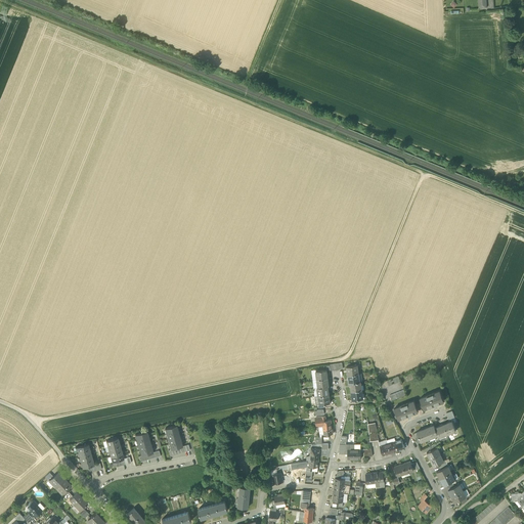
[(347,366),(348,376),(357,374),(358,374),(357,369),(356,369),(356,365),(347,366)]
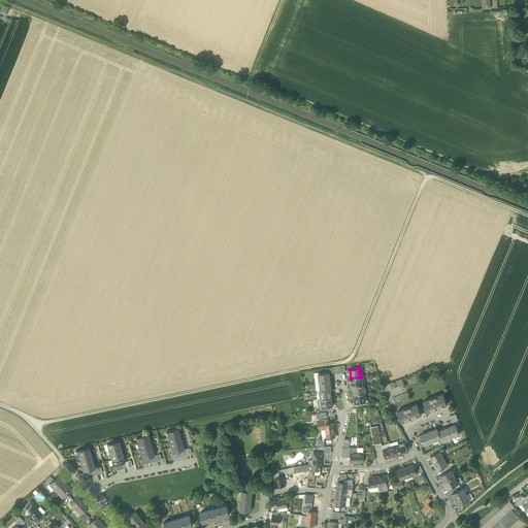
[(320,383),(321,383),(330,381),(329,373),(329,372),(327,372),(320,373),(320,378),(319,378),(320,383)]
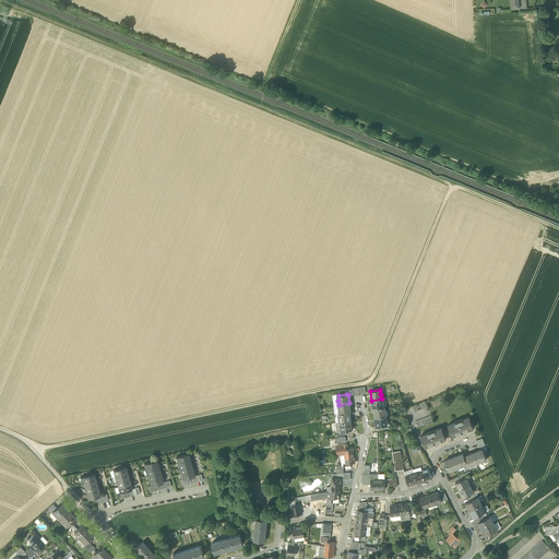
[(381,403),(381,399),(371,401),(372,409),(373,408),(383,407),(383,403),(381,403)]
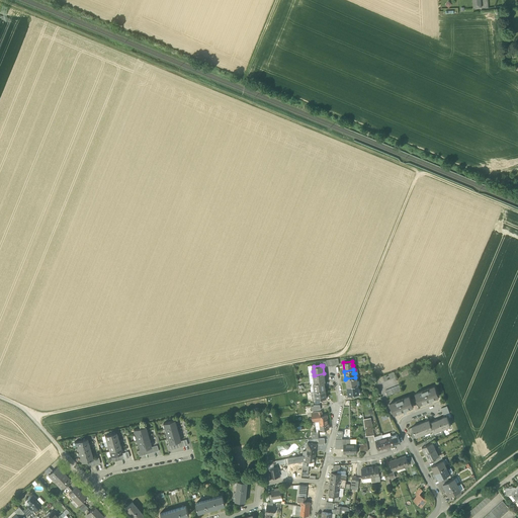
[(325,381),(324,373),(315,375),(316,378),(314,379),(315,383),(324,382),(325,381)]
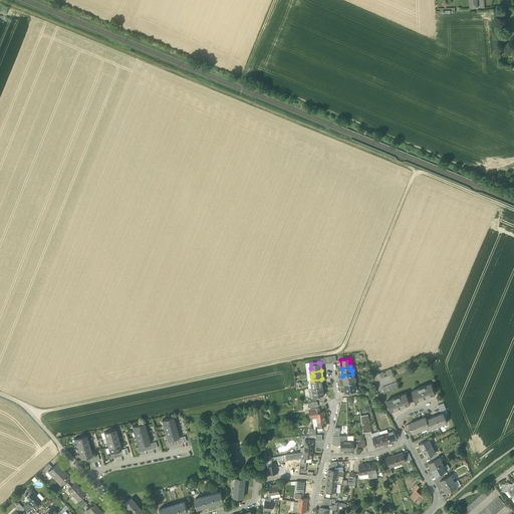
[(353,374),(352,374),(343,375),(344,383),(353,382),(352,378),(354,378),(354,377),(353,374)]
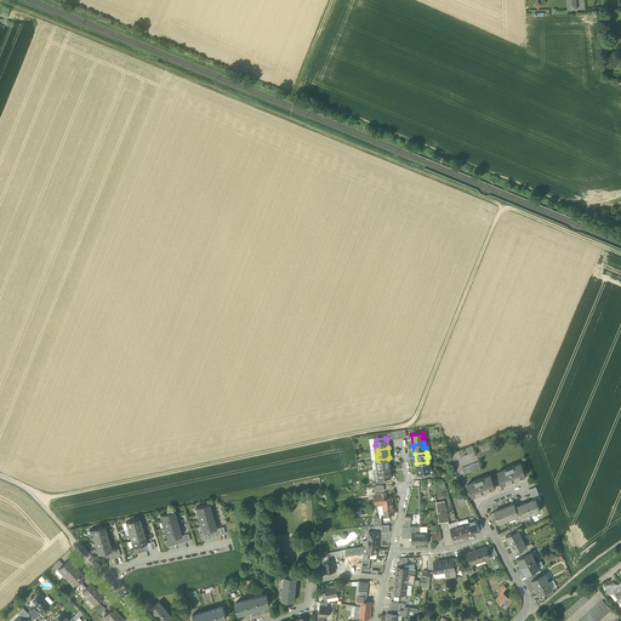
[(389,468),(388,459),(377,460),(376,460),(376,465),(379,465),(379,469),(389,468)]
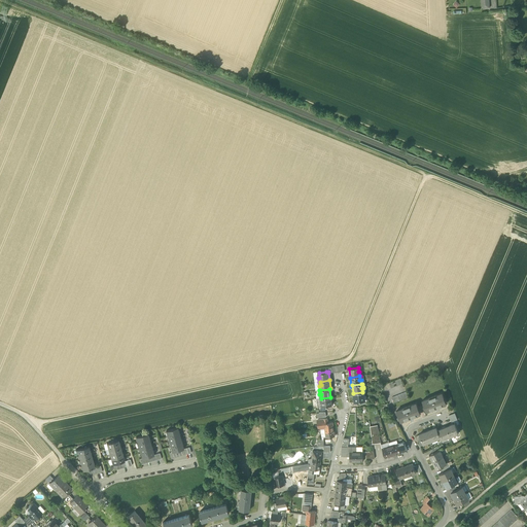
[(363,392),(362,392),(353,393),(354,402),(359,401),(363,400),(363,396),(364,396),(363,392)]
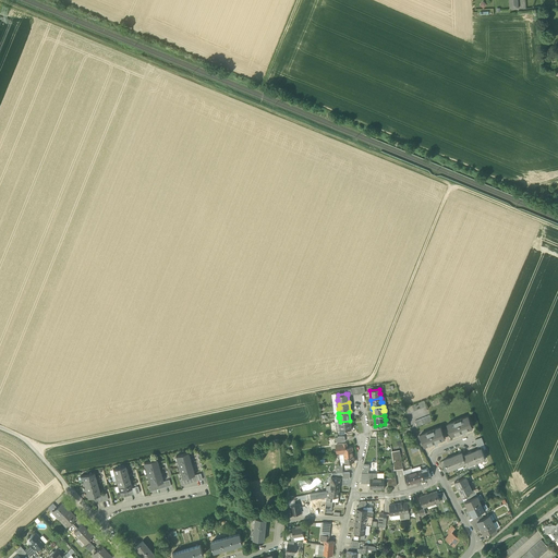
[(450,435),(451,436),(473,427),(469,416),(447,424),(448,428),(450,435)]
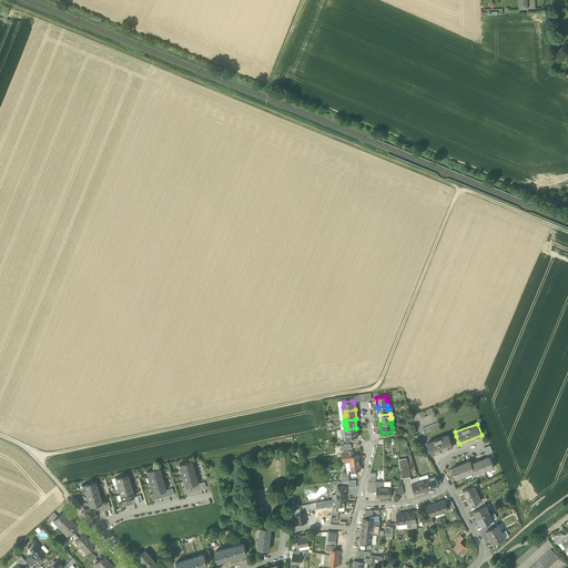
[(357,437),(356,428),(346,429),(345,429),(346,434),(347,434),(347,438),(351,438),(357,437)]
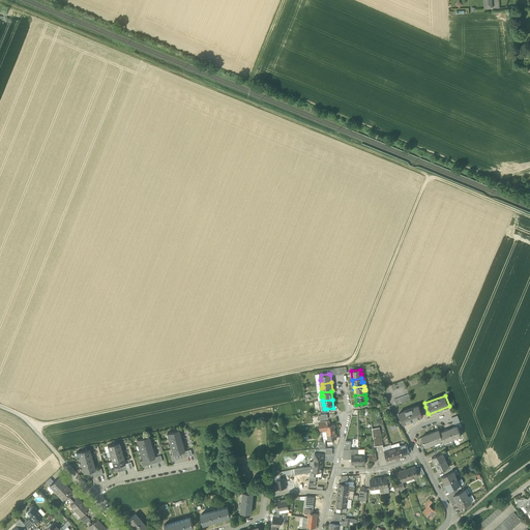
[(399,413),(403,423),(422,416),(422,415),(420,409),(418,405),(399,413)]
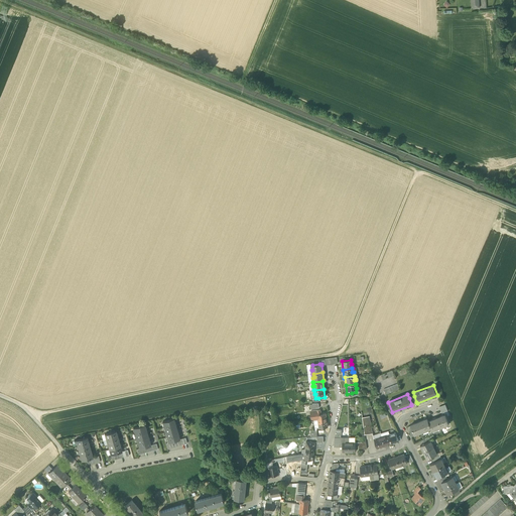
[(316,410),(317,419),(327,418),(326,413),(321,414),(320,410),(316,410)]
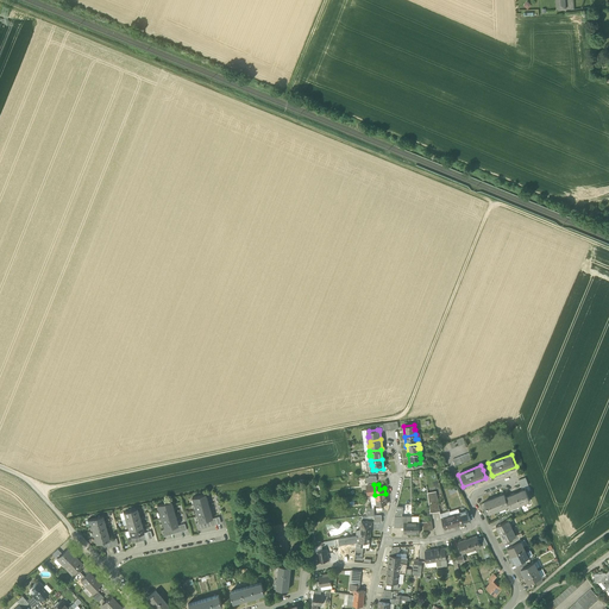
[(526,490),(515,494),(520,504),(525,502),(529,500),(526,490)]
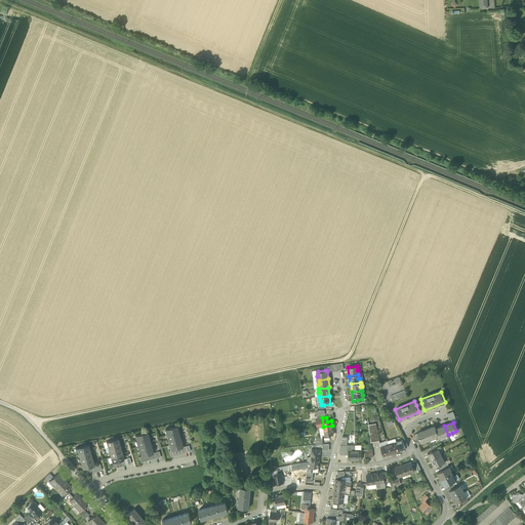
[(165,429),(167,435),(178,431),(177,426),(165,429)]
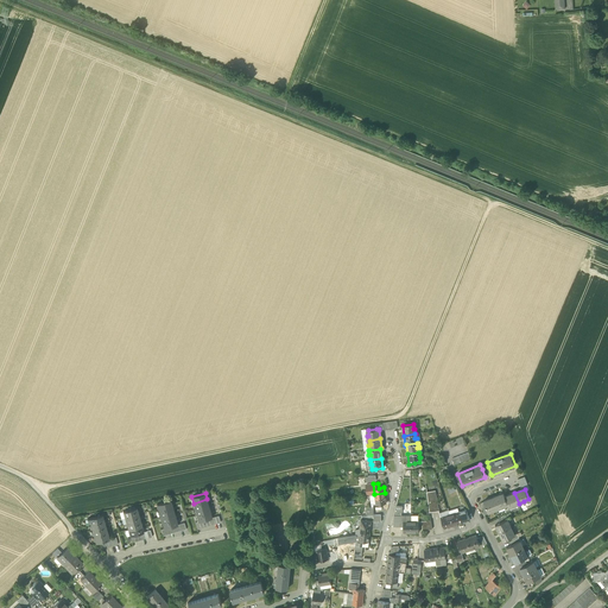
[(386,504),(385,493),(374,494),(375,505),(386,504)]
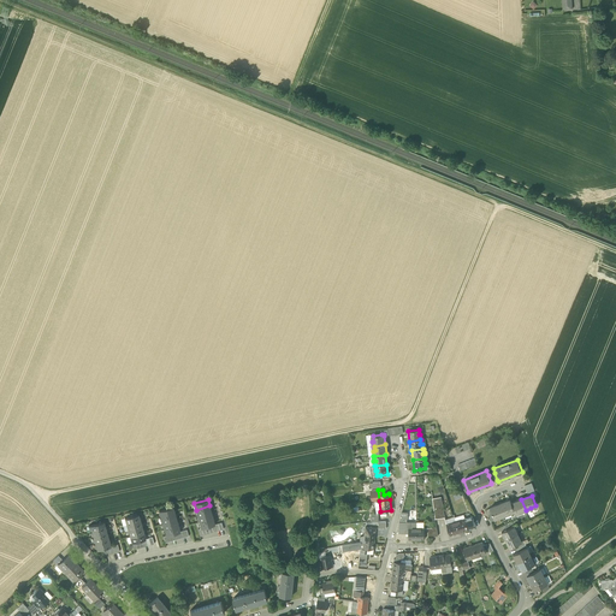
[(521,511),(526,510),(521,499),(511,503),(514,511),(515,514),(521,511)]
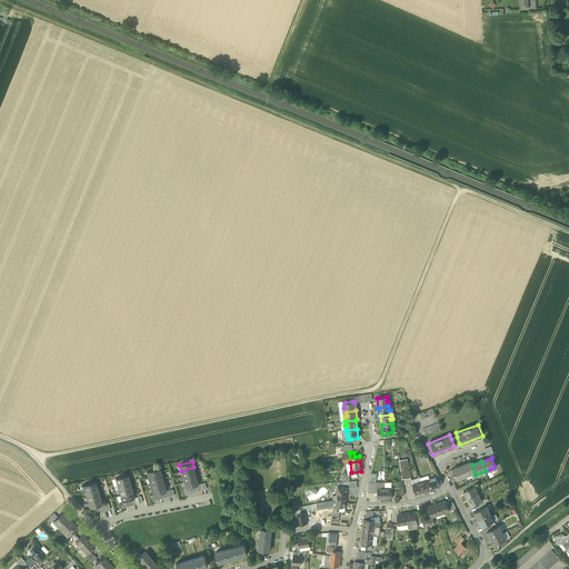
[(466,476),(475,472),(472,465),(471,462),(461,466),(466,476)]
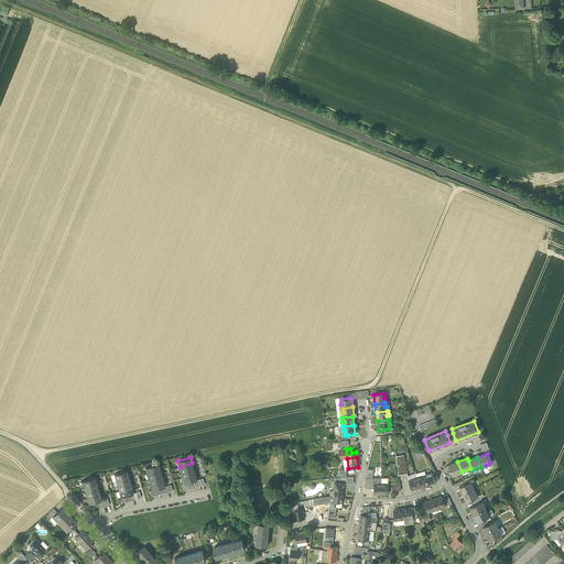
[(397,461),(398,468),(401,467),(402,475),(407,474),(405,459),(397,461)]
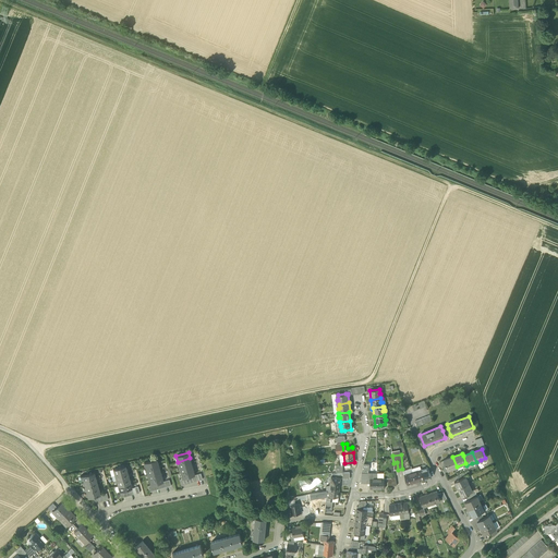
[(448,470),(457,466),(452,457),(444,460),(445,463),(447,469),(448,470)]
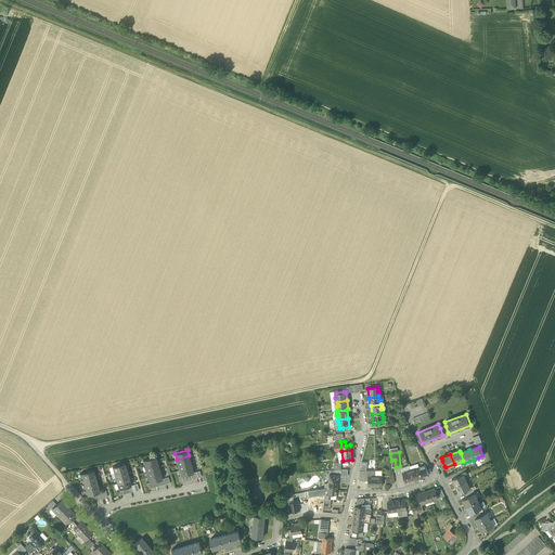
[(191,461),(189,455),(177,460),(178,465),(191,461)]
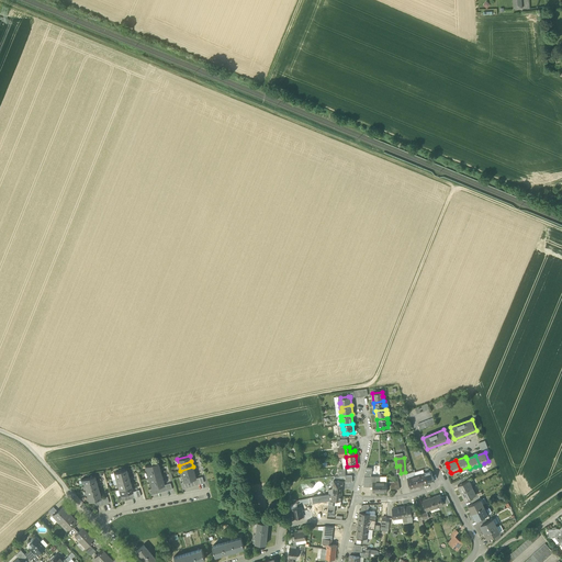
[(145,465),(147,472),(159,468),(158,462),(145,465)]
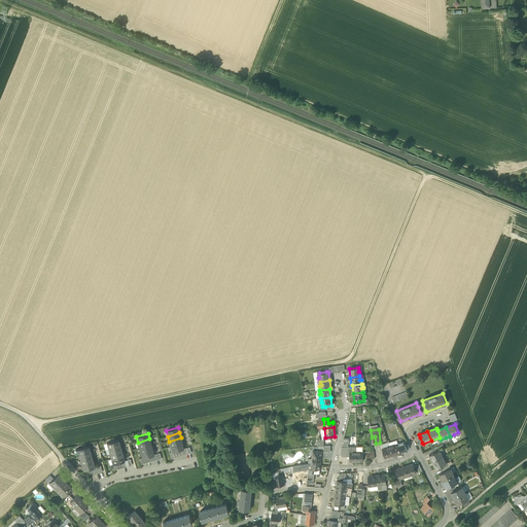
[(182,443),(181,437),(169,442),(170,447),(182,443)]
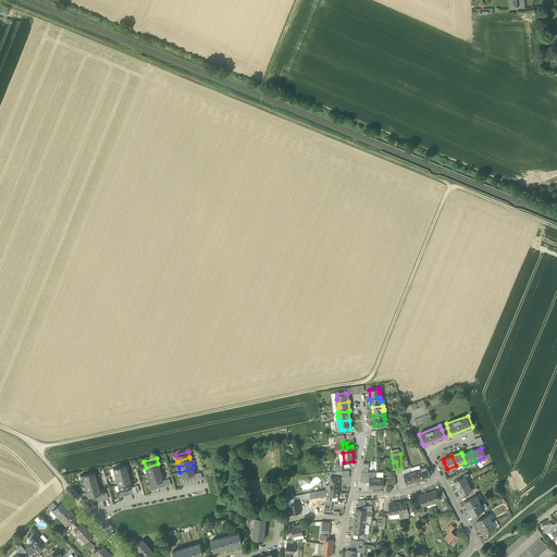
[(160,469),(158,463),(146,468),(147,473),(160,469)]
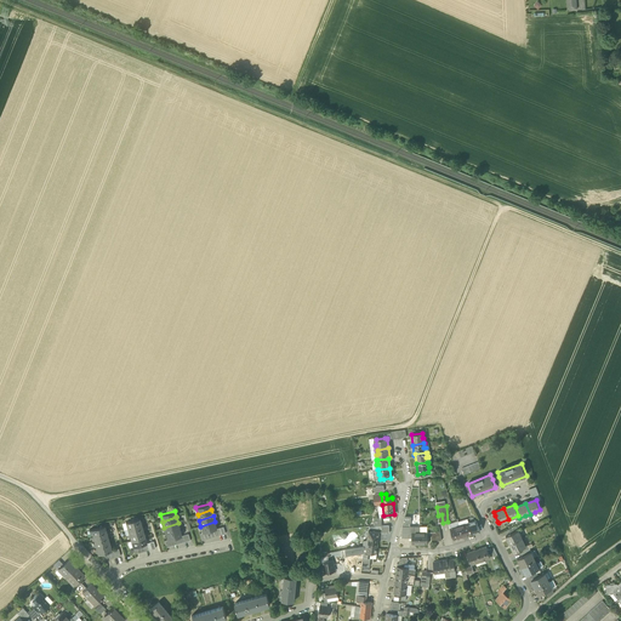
[(126,523),(127,529),(142,524),(140,518),(126,523)]
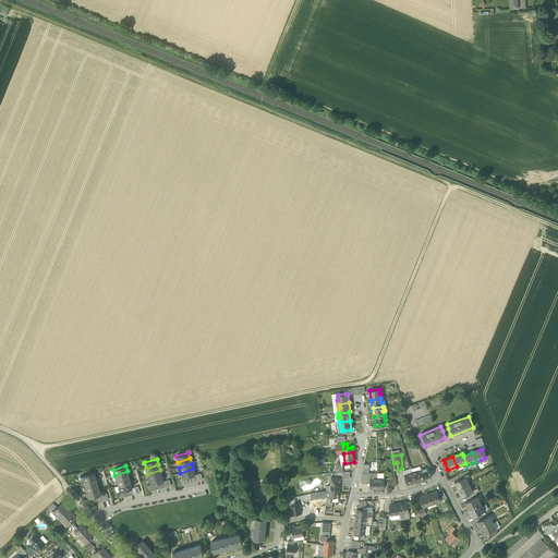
[(427,468),(421,470),(424,480),(432,477),(431,473),(429,473),(427,468)]
